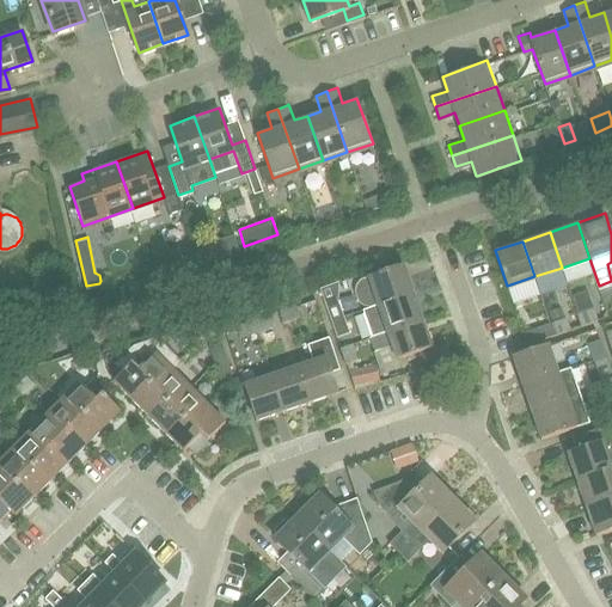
[(197,263),(193,243),(169,247),(173,268),(197,263)]
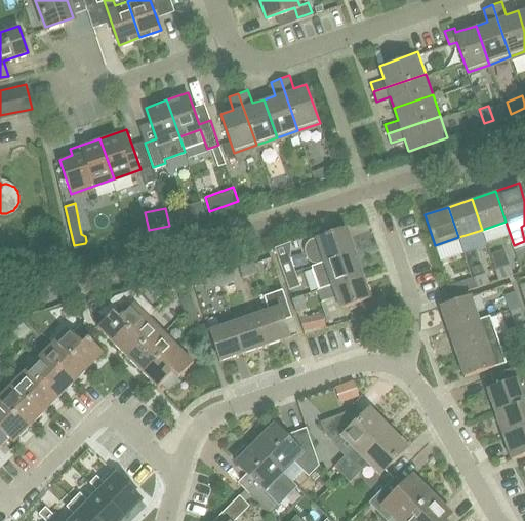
[(189,219),(185,208),(169,214),(172,225),(175,224),(189,219)]
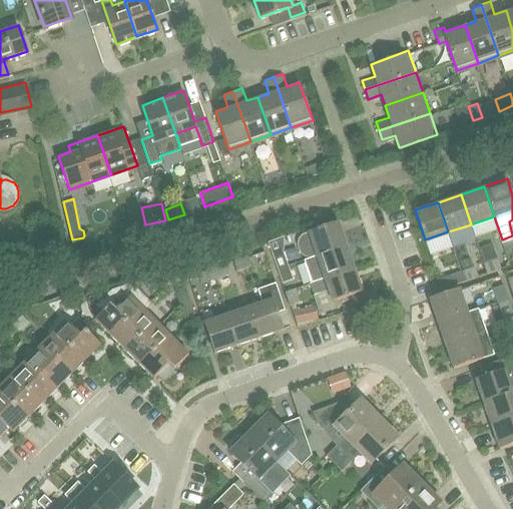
[(309,229),(309,230),(303,232),(300,236),(299,241),(301,249),(306,252),(310,255),(316,252),(317,252),(317,253),(346,243),(338,219),(309,229)]
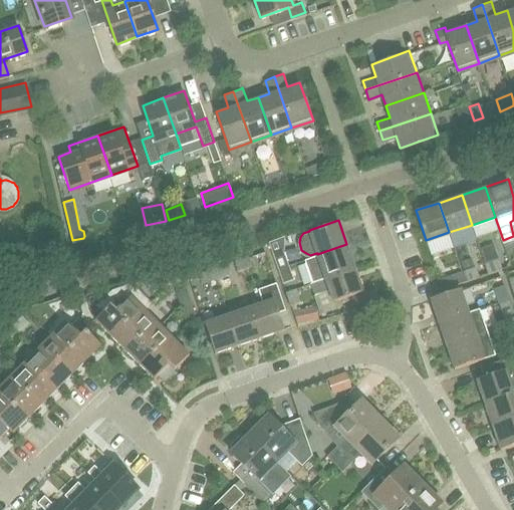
[(499,255),(494,241),(481,246),(486,259),(499,255)]
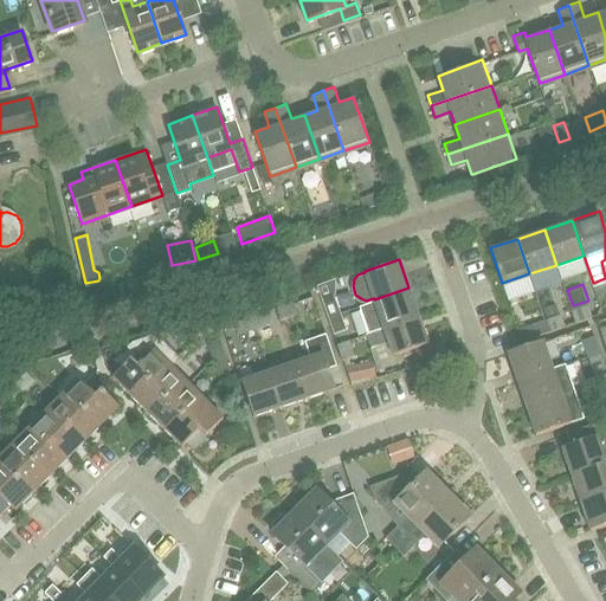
[(418,314),(408,288),(374,299),(374,298),(360,303),(365,317),(368,318),(372,329),(372,330),(418,314)]
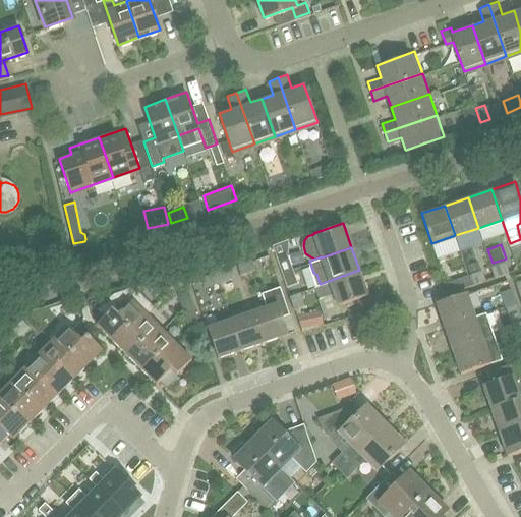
[(277,256),(282,271),(291,268),(287,253),(277,256)]
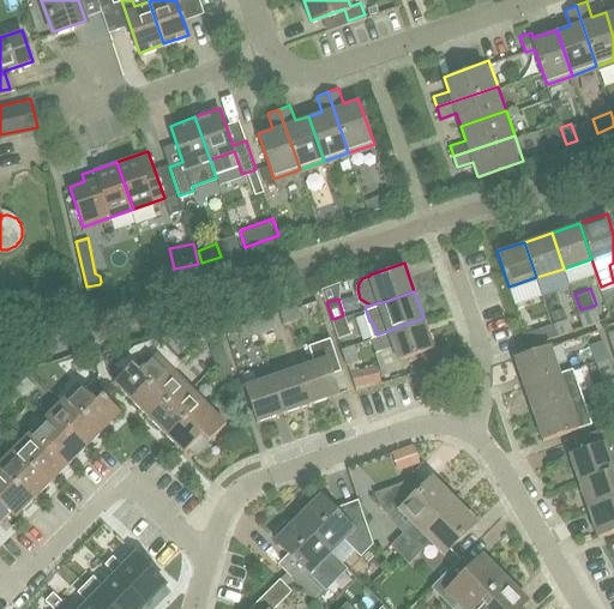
[(300,315),(296,305),(280,309),(284,321),(300,315)]
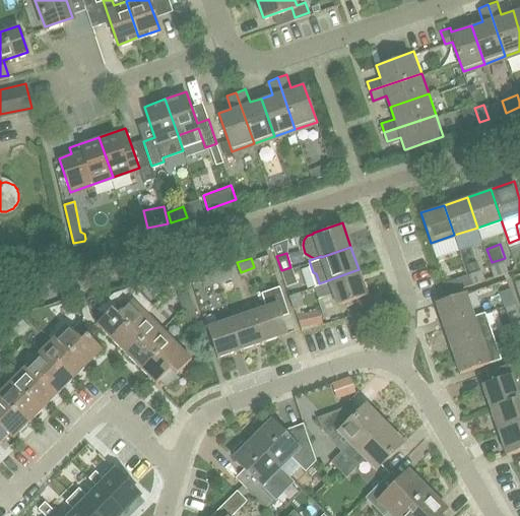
[(467,272),(470,282),(484,278),(481,267),(478,268),(475,259),(465,262),(468,271),(467,272)]
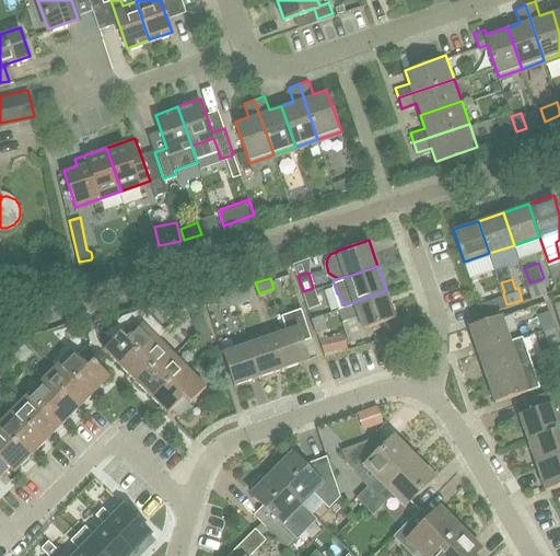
[(547,291),(544,280),(528,286),(532,296),(547,291)]
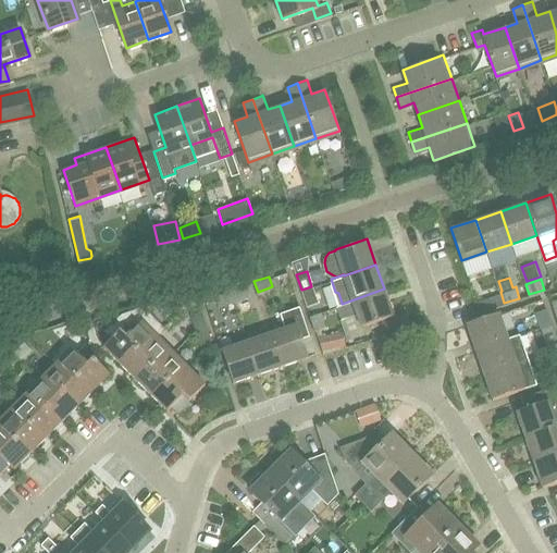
[(230,290),(233,299),(248,295),(245,284),(230,290)]
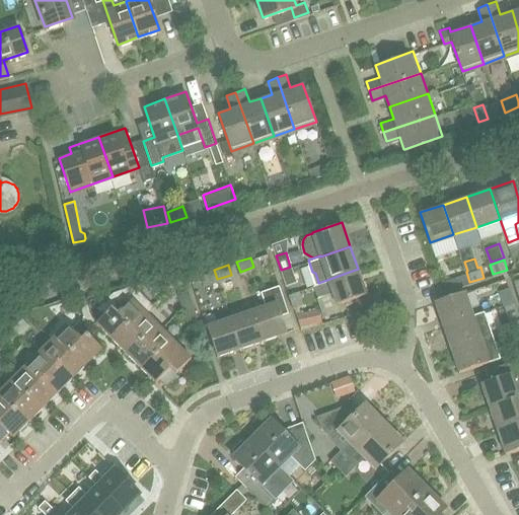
[(295,281),(290,267),(281,270),(286,284),(295,281)]
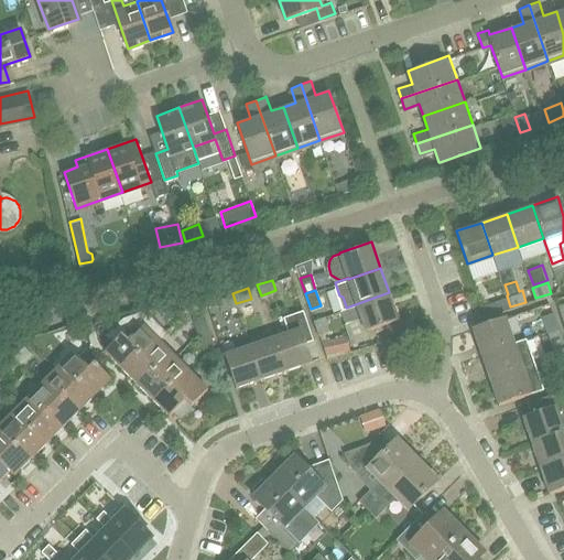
[(182,308),(185,312),(198,300),(191,291),(176,297),(184,305),(182,308)]
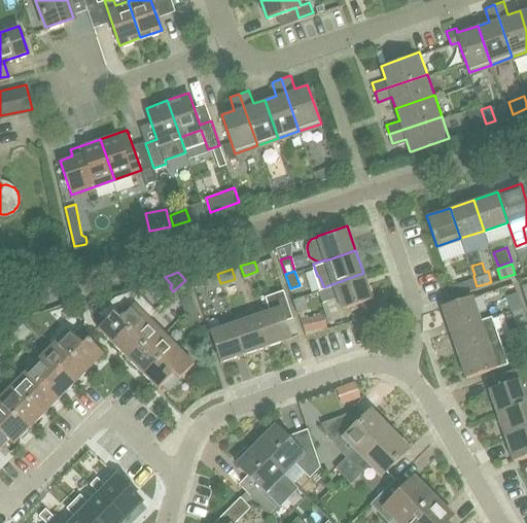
[(372,298),(363,273),(323,287),(323,286),(318,288),(321,297),(324,299),(337,294),(341,308),(360,301),(372,298)]
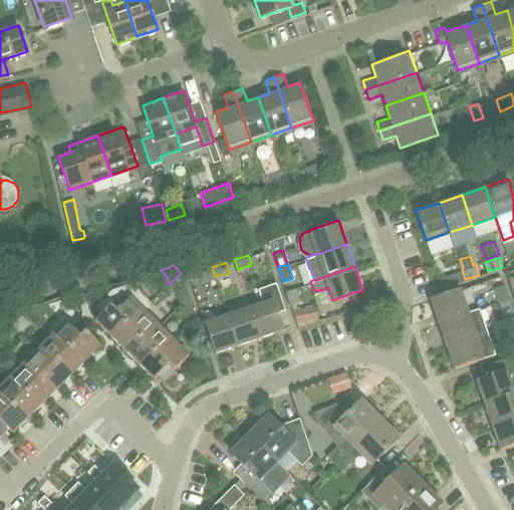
[(215,276),(212,267),(199,272),(202,281),(215,276)]
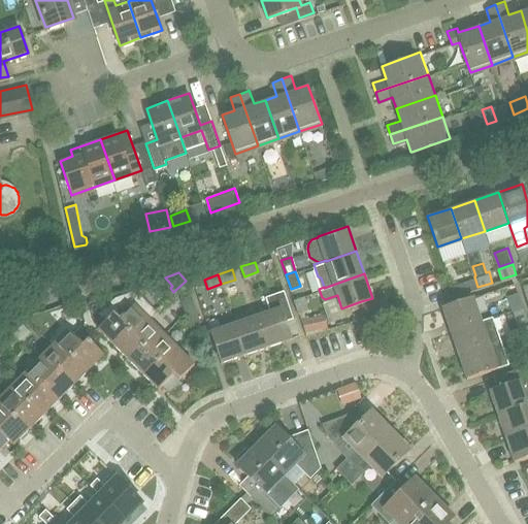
[(474,276),(460,281),(464,292),(477,287),(474,276)]
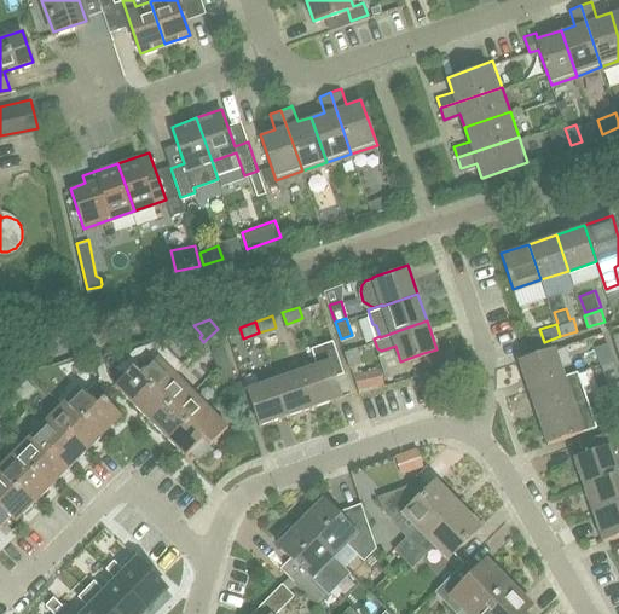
[(342,394),(335,374),(343,371),(333,339),(312,346),(317,363),(302,369),(314,404),(342,394)]
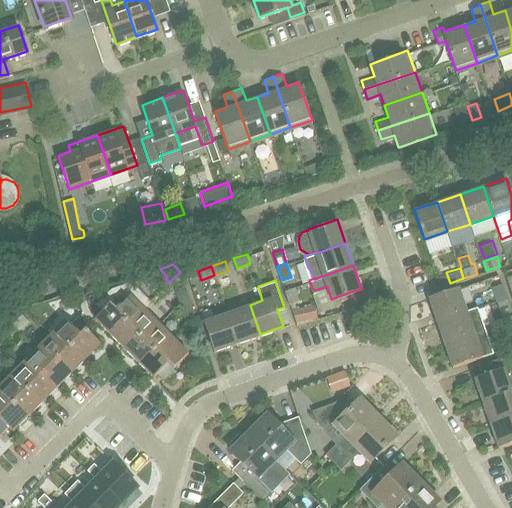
[(130,323),(145,308),(152,301),(136,285),(134,287),(128,282),(111,287),(98,301),(104,307),(96,315),(96,316),(95,317),(110,332),(124,317),(130,323)]
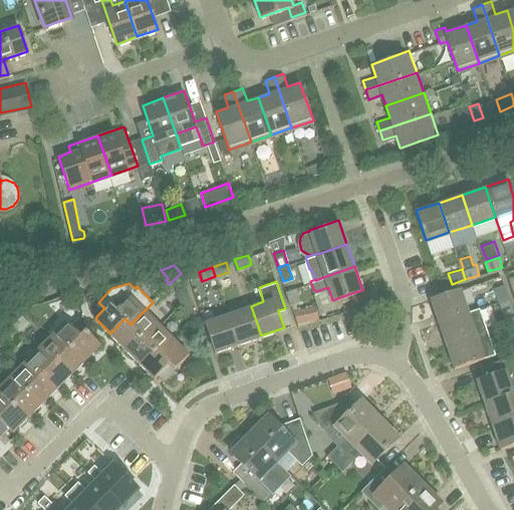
[(499,301),(509,297),(504,283),(494,286),(499,301)]
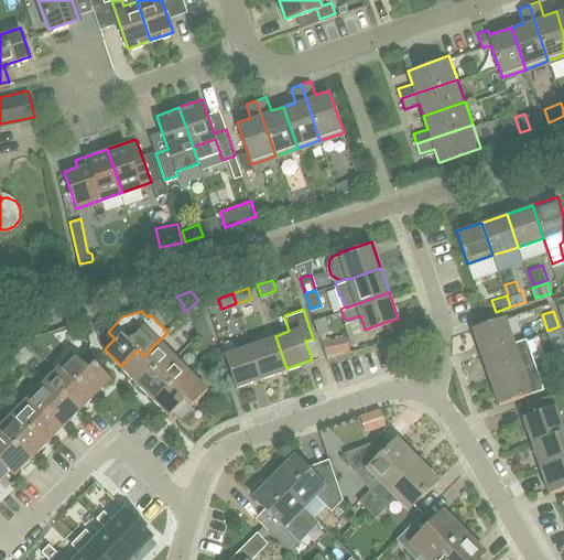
[(198,332),(208,329),(204,313),(192,318),(197,333),(198,332)]
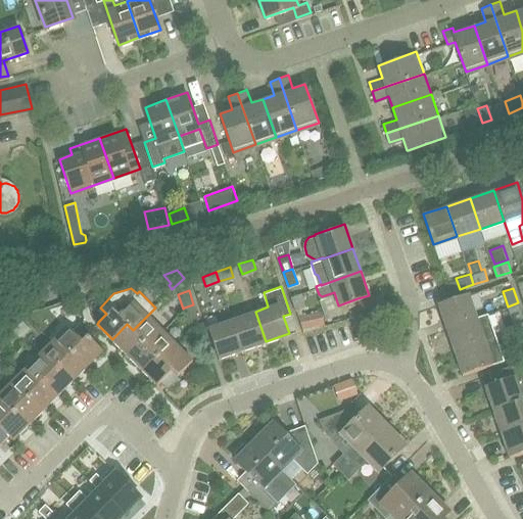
[(305,307),(300,292),(291,295),(296,310),(305,307)]
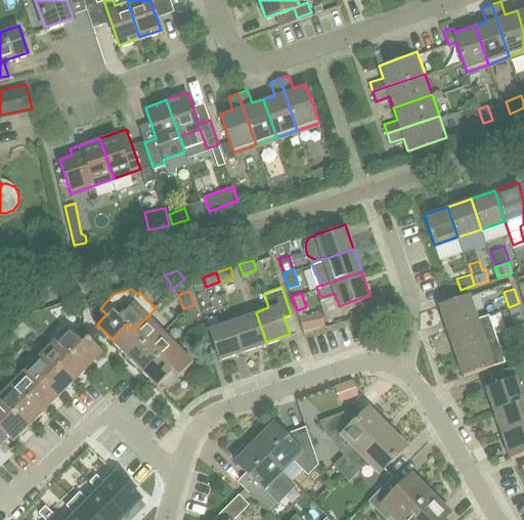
[(377,294),(358,299),(363,313),(381,307),(377,294)]
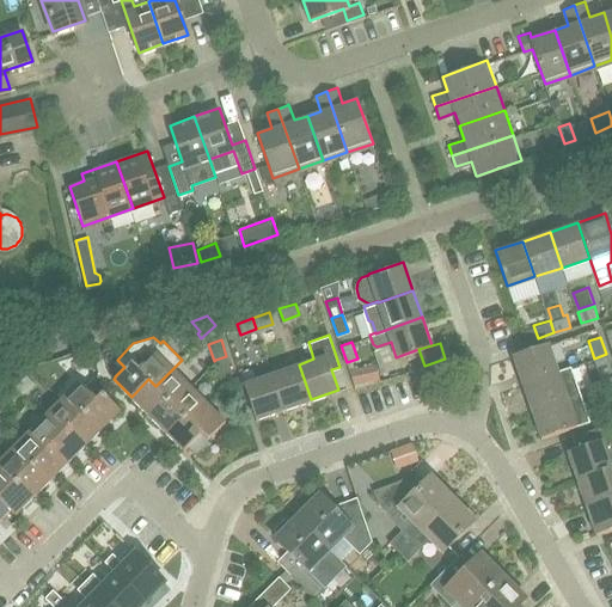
[(557,371),(548,343),(513,355),(522,382),(557,371)]
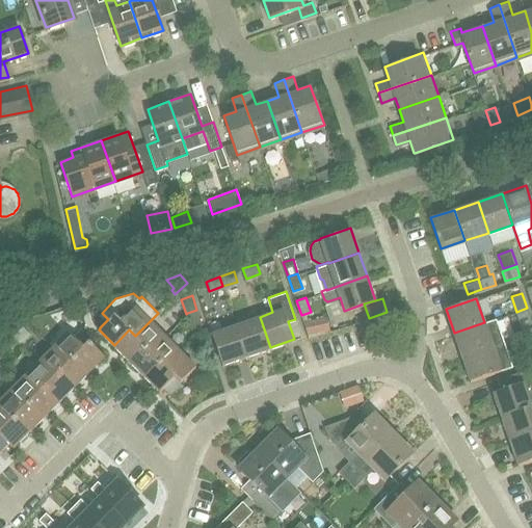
[(527,308),(516,312),(521,324),(531,320),(527,308)]
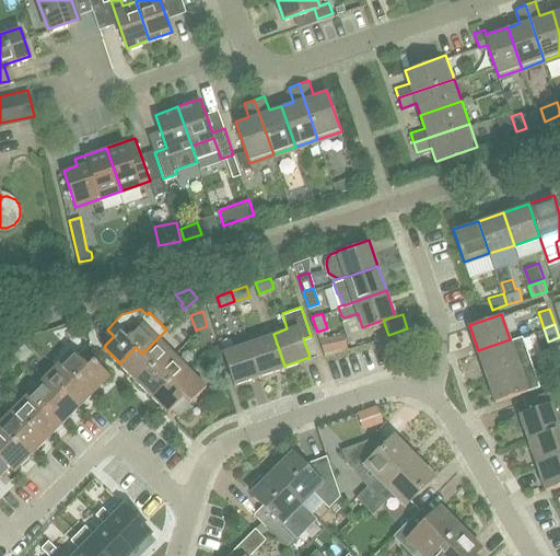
[(197,329),(196,331),(201,344),(212,340),(207,326),(197,329)]
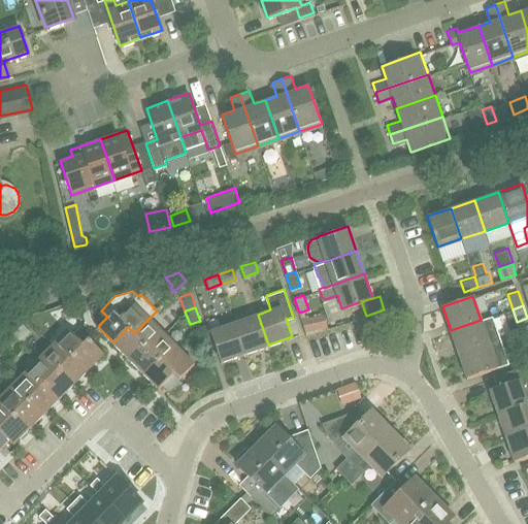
[(325,322),(324,313),(303,318),(305,326),(325,322)]
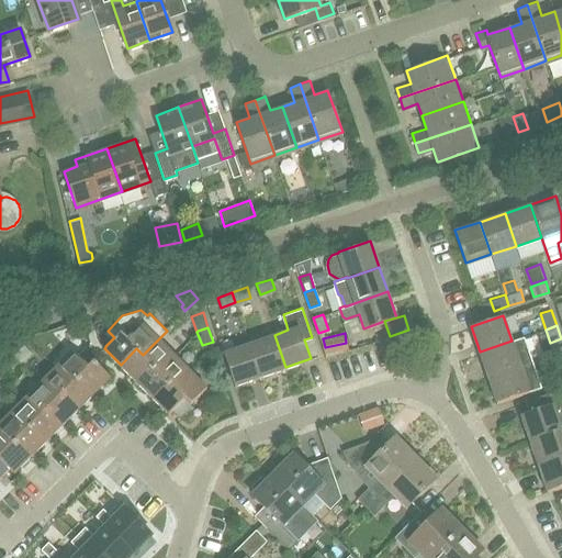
[(285,367),(274,335),(249,343),(260,376),(285,367)]
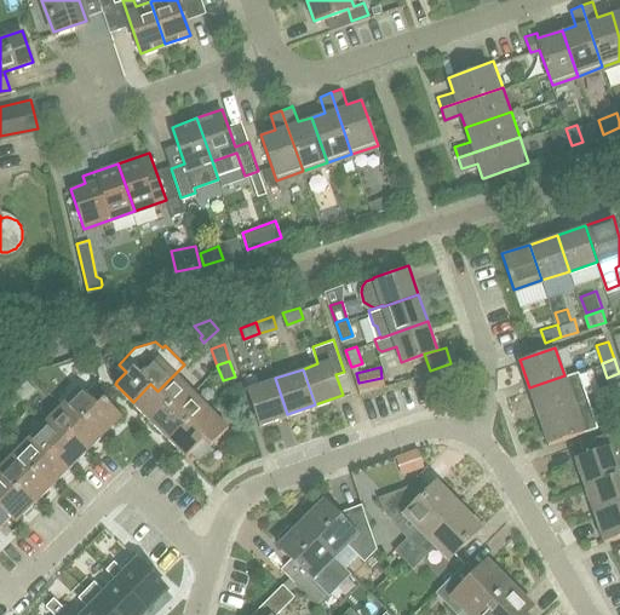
[(174,408),(193,390),(176,373),(158,391),(150,384),(133,402),(150,419),(168,402),(174,408)]
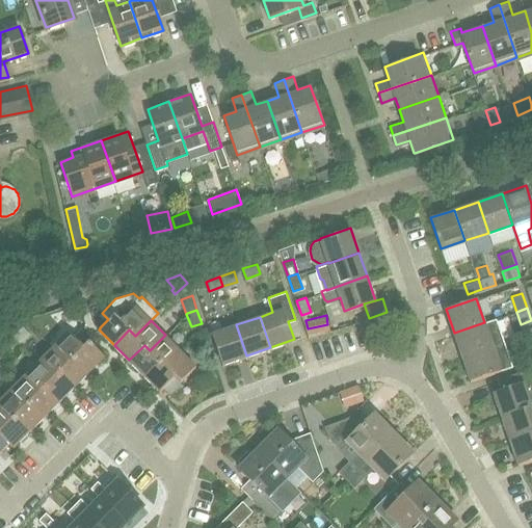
[(493,345),(484,322),(454,333),(461,355),(493,345)]
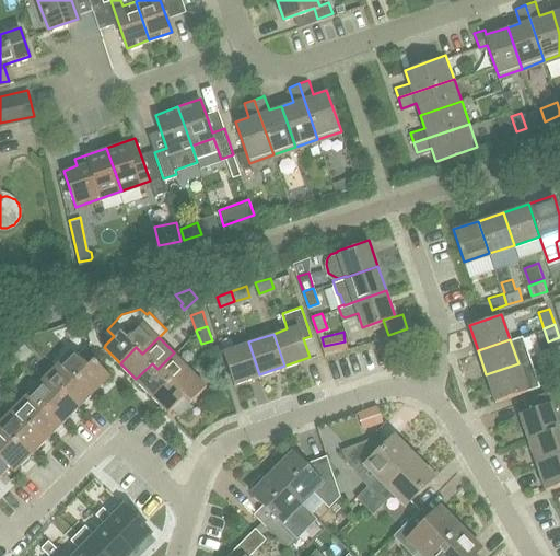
[(24,342),(13,352),(21,360),(32,349),(24,342)]
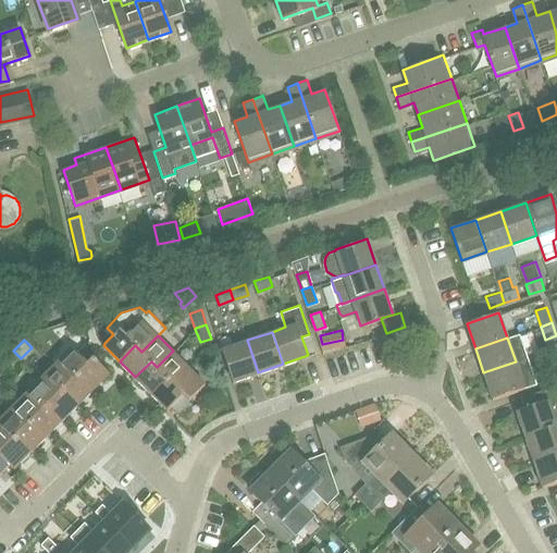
[(258,372),(247,340),(222,348),(233,380),(258,372)]
